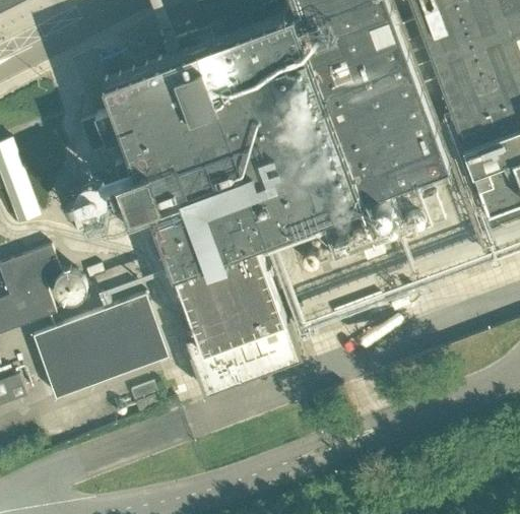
[(186,339),(206,395),(302,361),(258,241),(319,218),(335,263),(407,237),(391,190),(451,169),(390,0),(294,0),(299,11),(269,22),(261,0),(209,0),(201,3),(210,29),(172,44),(176,56),(109,80),(119,107),(84,120),(94,147),(118,139),(136,190),(135,190),(141,207),(142,207),(171,285),(182,281),(201,334),(186,339)]
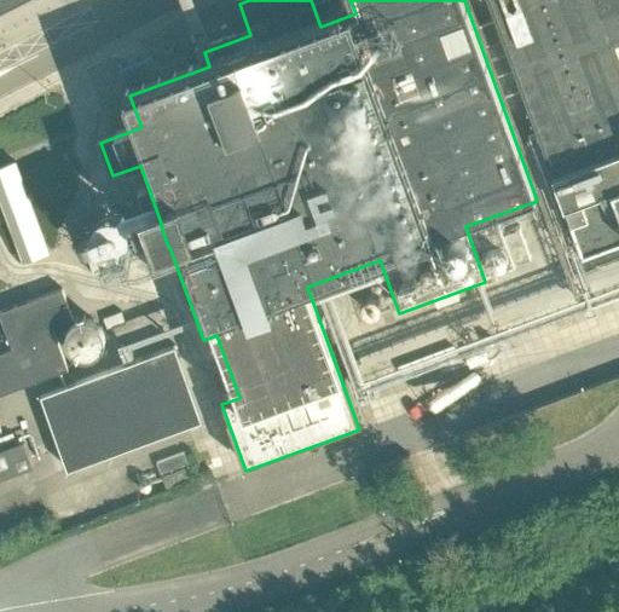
[(618,0),(489,0),(551,177),(553,175),(583,258),(618,244),(618,57),(614,44),(618,41),(618,0)]
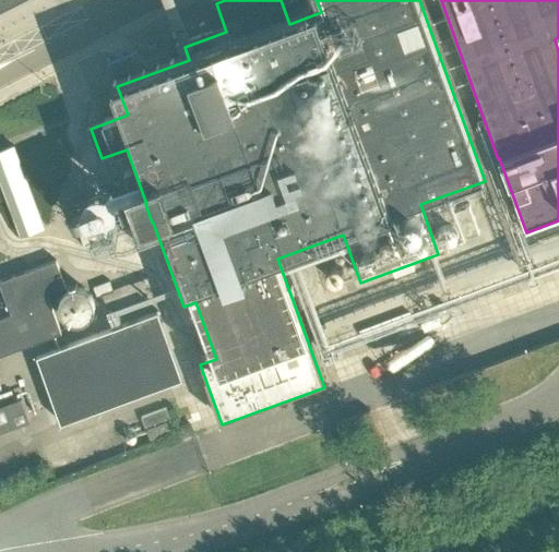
[(0,178),(23,241),(45,234),(15,151),(0,156),(0,178)]
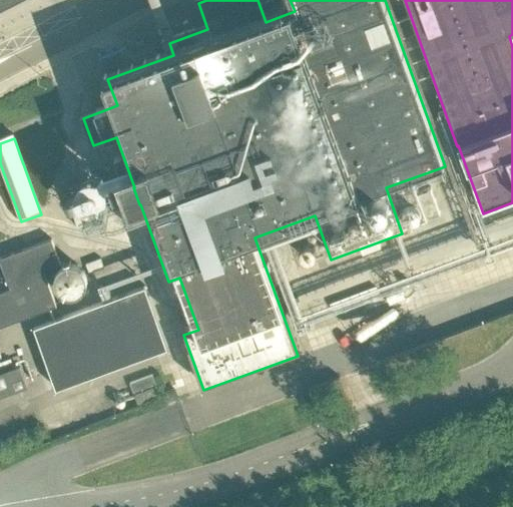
[(0,330),(55,311),(42,275),(57,269),(49,246),(6,263),(16,291),(0,296),(0,330)]
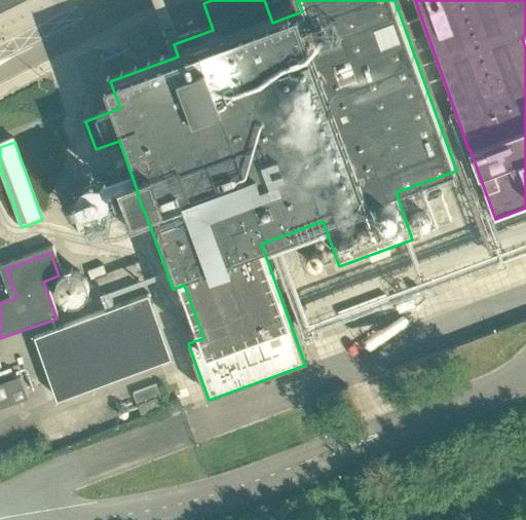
[(54,402),(168,361),(145,298),(32,339),(54,402)]
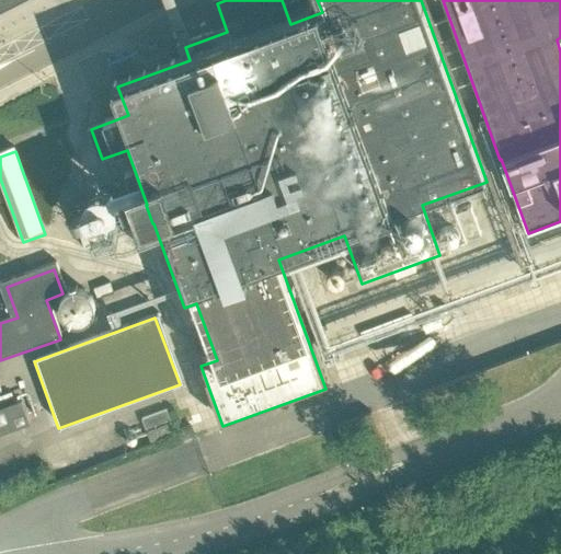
[(22,406),(0,414),(0,439),(30,429),(22,406)]
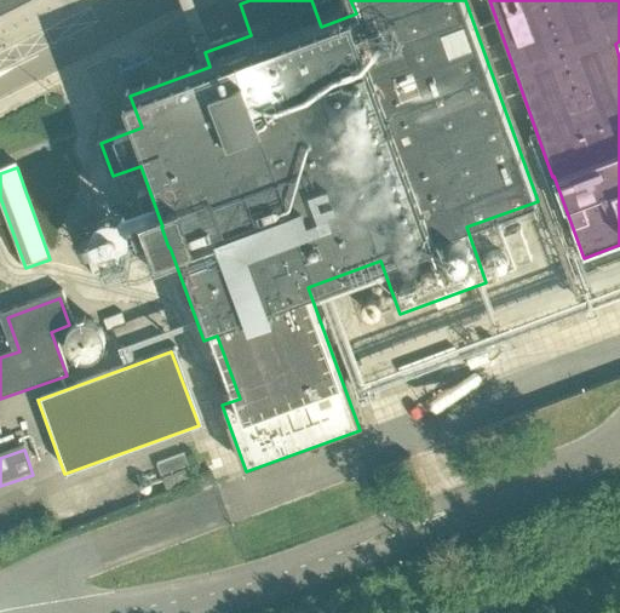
[(161,481),(187,471),(183,460),(158,469),(161,481)]
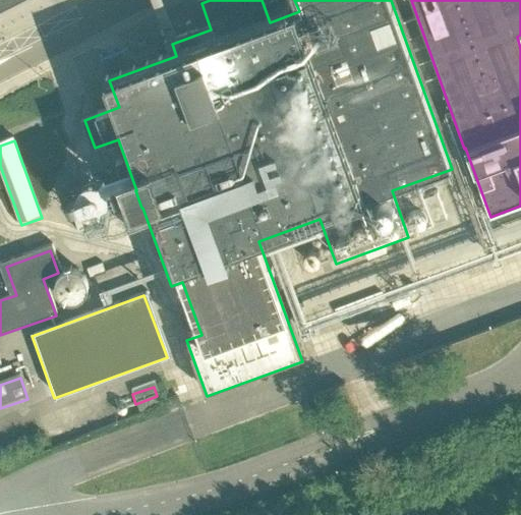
[(136,407),(140,416),(160,409),(157,400),(136,407)]
